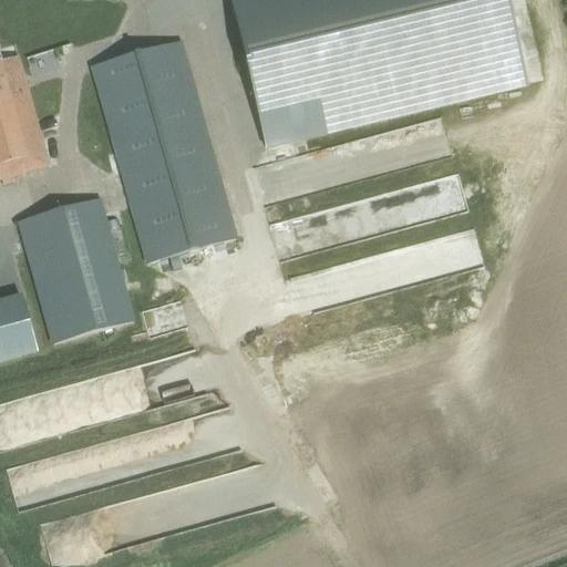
[(229,0),(266,148),(527,85),(506,0),(229,0)]
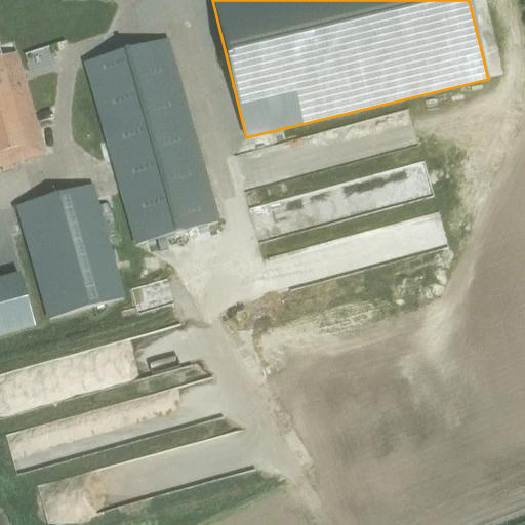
[(93,84),(138,246),(217,224),(172,62),(166,42),(87,64),(93,84)]
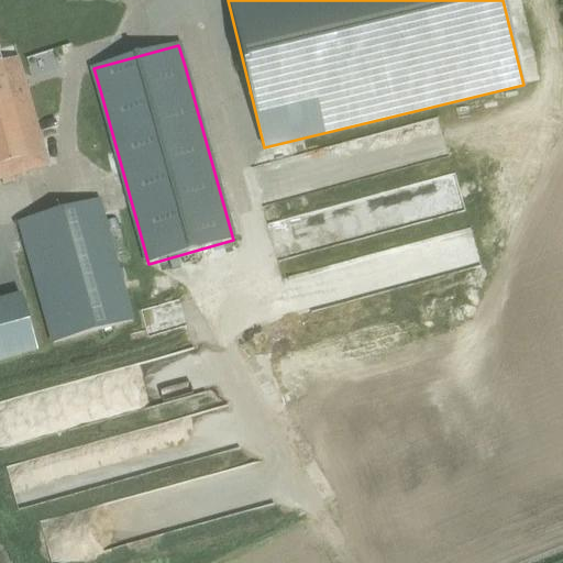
[(0,179),(47,167),(24,80),(18,59),(1,64),(0,57),(0,179)]
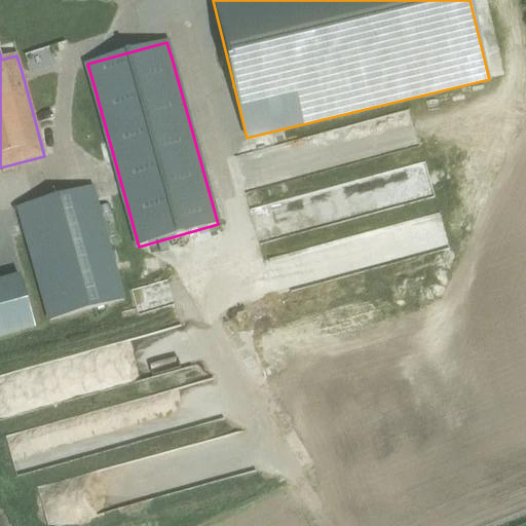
[(92,186),(15,209),(48,322),(124,300),(92,186)]
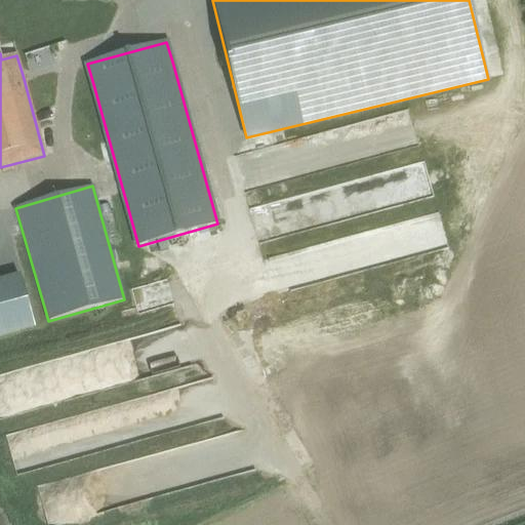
[(165,238),(157,241),(161,253),(169,250),(165,238)]
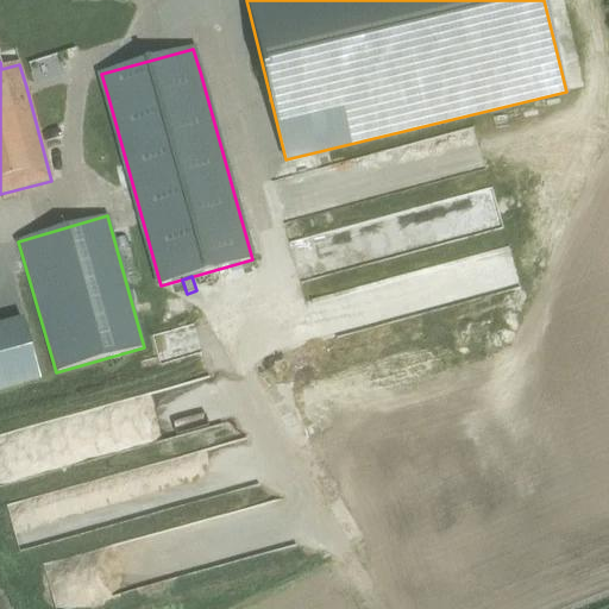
[(16,319),(0,322),(0,390),(32,383),(16,319)]
